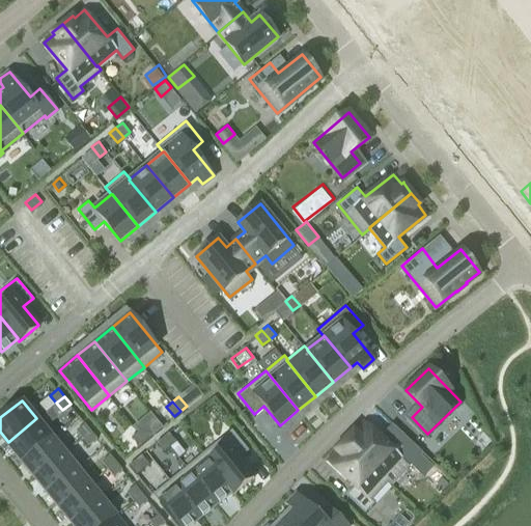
[(36,418),(8,442),(21,458),(50,435),(36,418)]
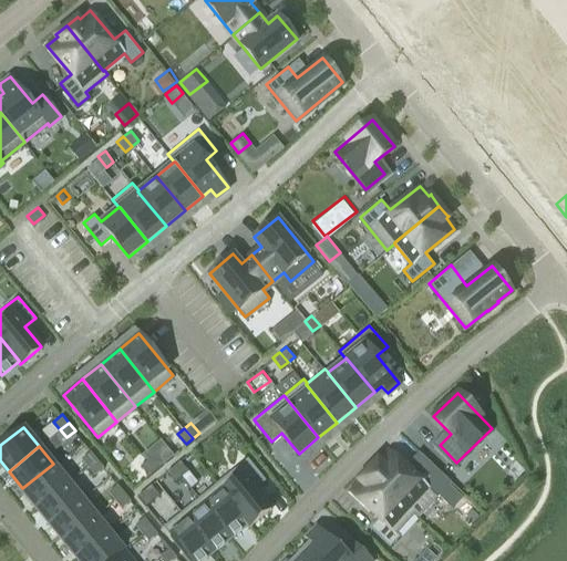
[(91,449),(81,456),(88,465),(96,457),(91,449)]
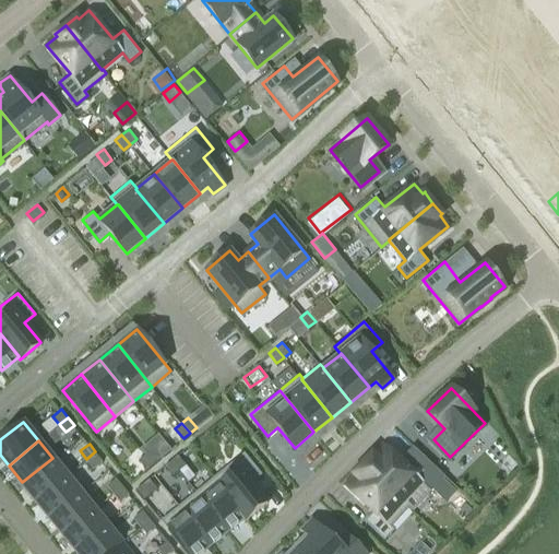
[(372,452),(363,462),(408,505),(407,506),(412,509),(440,479),(420,460),(411,470),(383,444),(375,454),(372,452)]
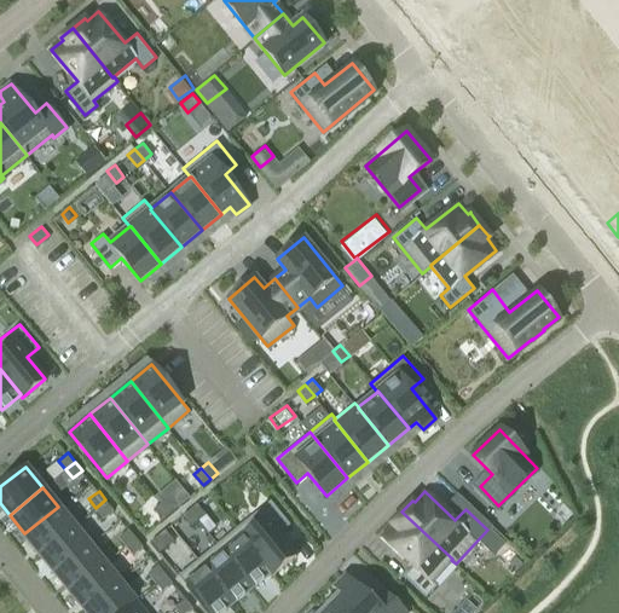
[(168,495),(161,501),(169,513),(177,507),(168,495)]
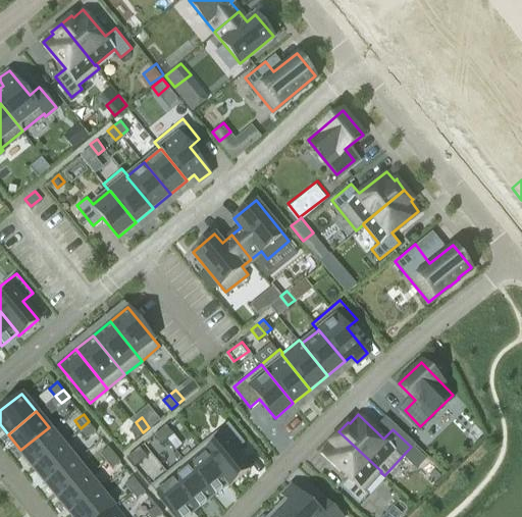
[(227,420),(199,444),(228,480),(228,481),(229,483),(250,467),(235,449),(245,441),(227,420)]
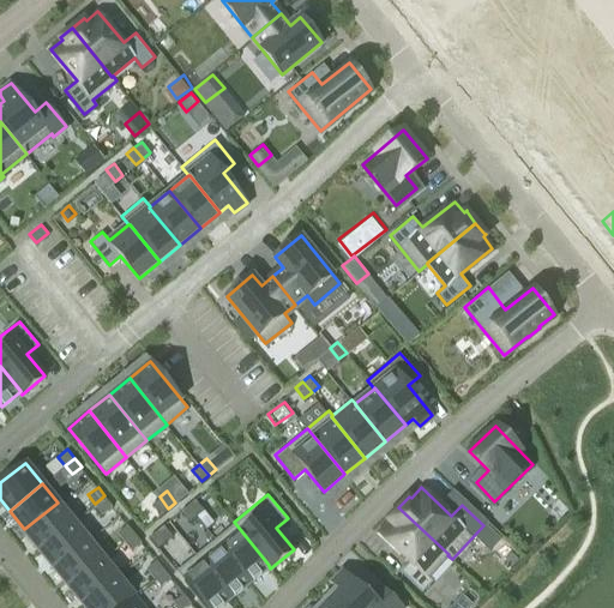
[(104,495),(95,504),(102,512),(112,504),(104,495)]
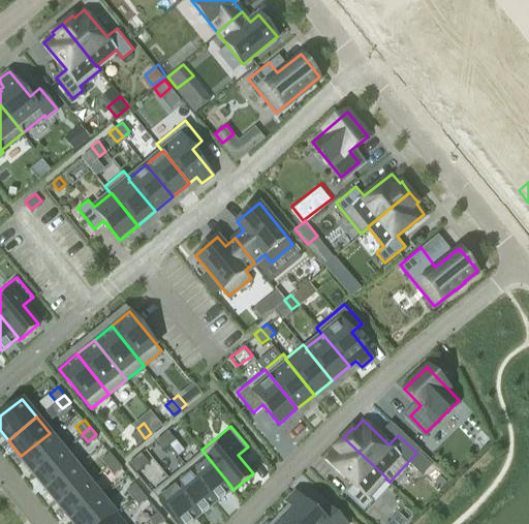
[(137,428),(130,433),(138,443),(145,438),(137,428)]
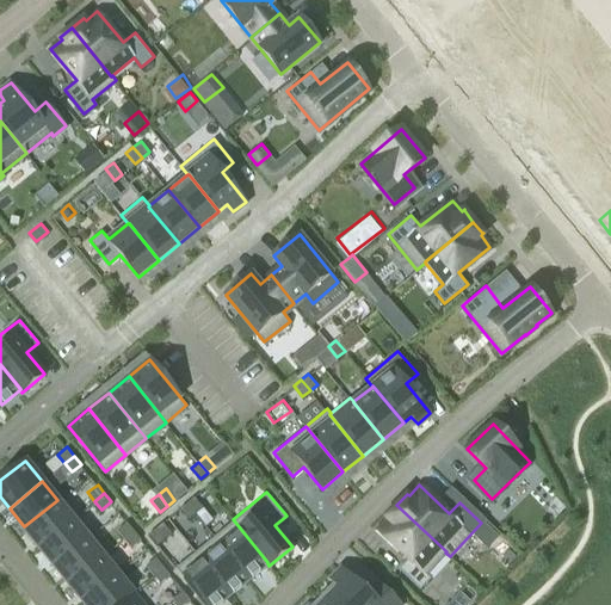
[(193,495),(186,501),(196,512),(203,506),(193,495)]
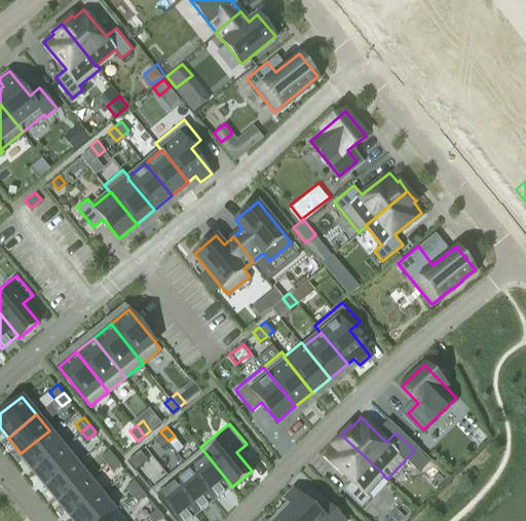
[(49,431),(21,453),(34,470),(63,447),(49,431)]
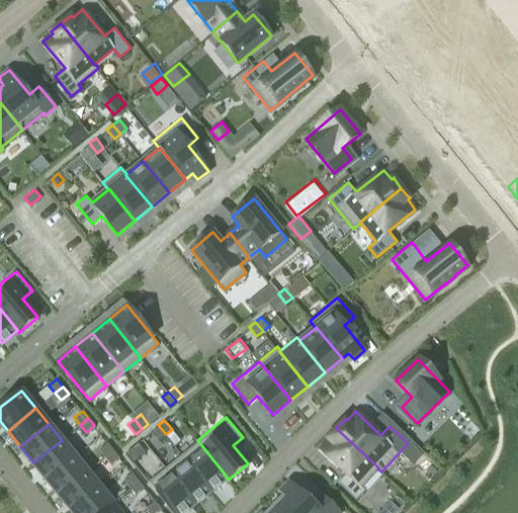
[(158,425),(152,430),(160,439),(166,434),(158,425)]
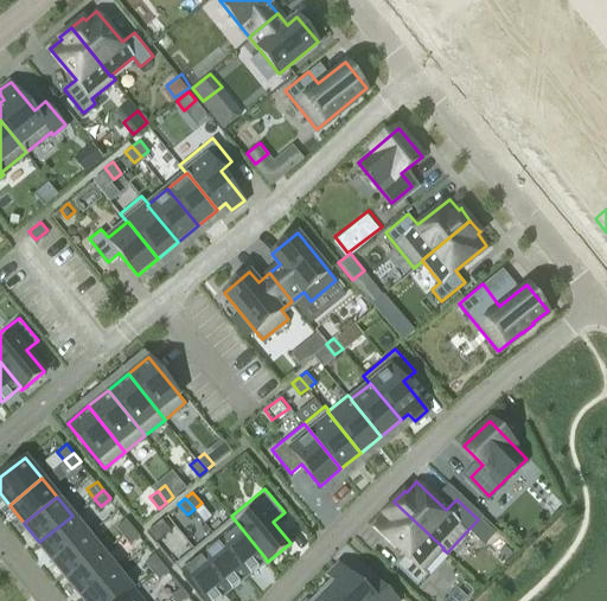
[(385,515),(376,525),(406,554),(396,564),(417,584),(428,573),(425,569),(442,549),(443,548),(394,502),(384,512),(385,515)]
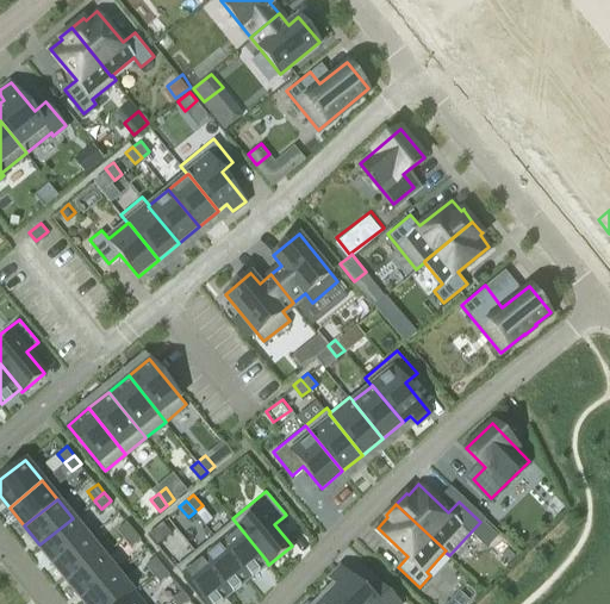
[(73,518),(39,545),(54,562),(87,536),(73,518)]
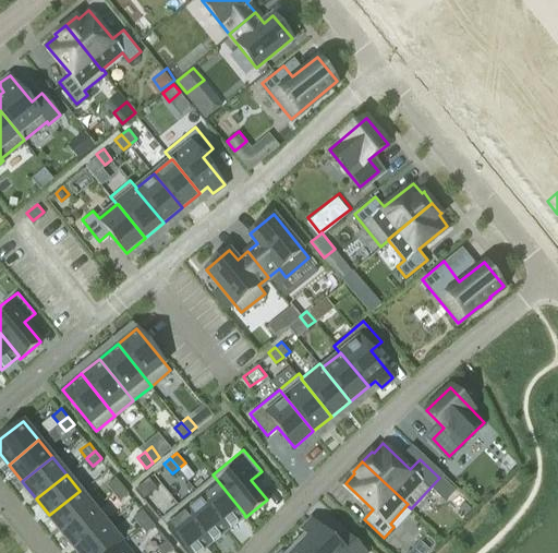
[(213,475),(195,489),(228,528),(244,515),(244,514),(213,475)]
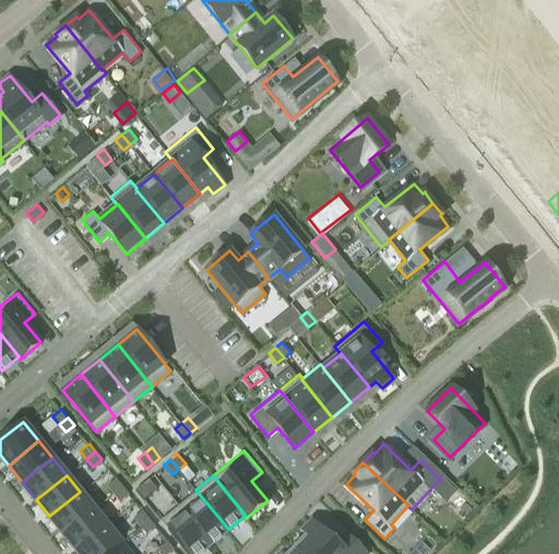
[(116,476),(107,483),(114,492),(122,484),(116,476)]
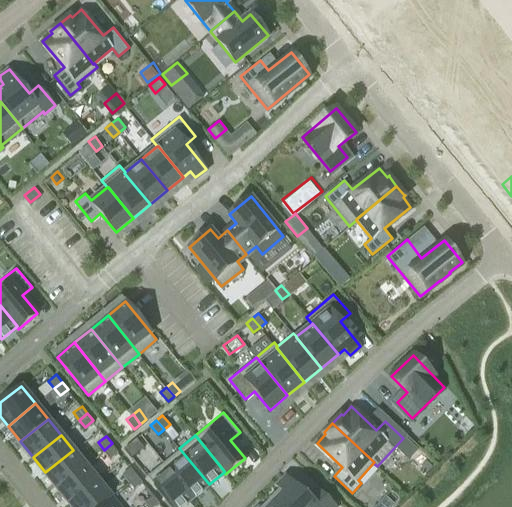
[(136,436),(124,446),(131,456),(144,445),(136,436)]
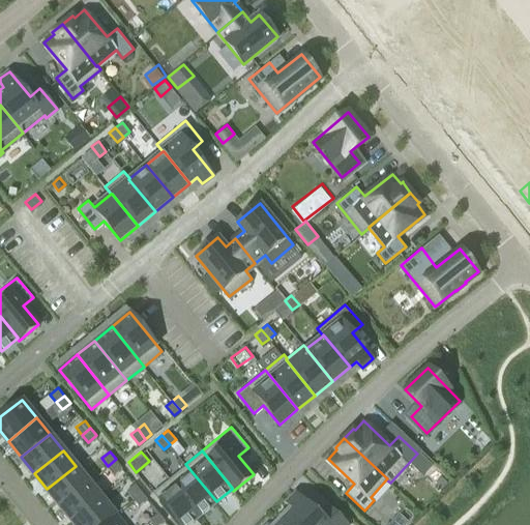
[(116,459),(108,466),(114,473),(122,466),(116,459)]
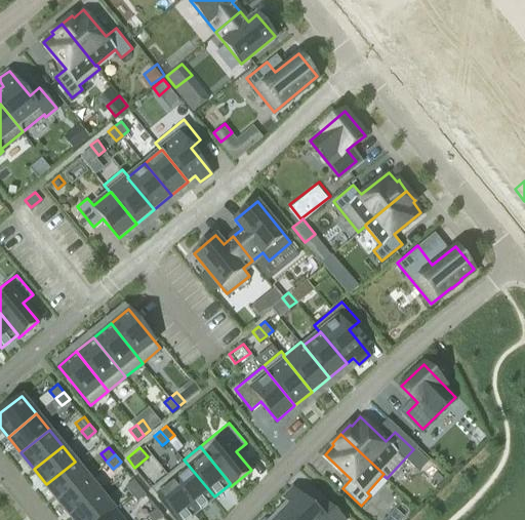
[(184,460),(168,473),(198,510),(214,496),(184,460)]
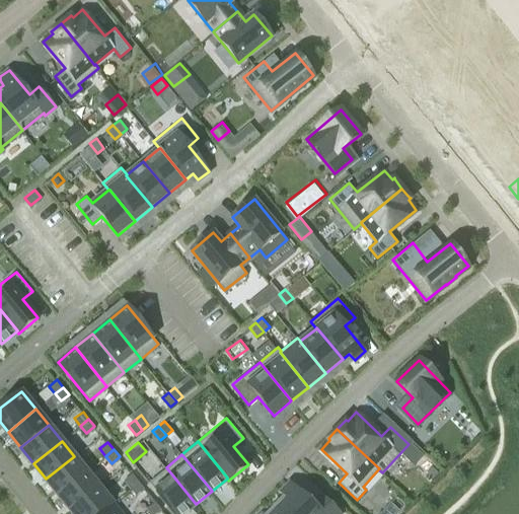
[(74,456),(46,479),(59,494),(86,470),(74,456)]
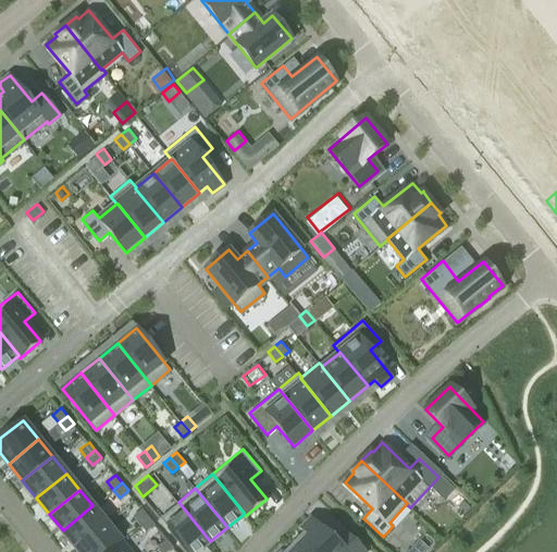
[(178,502),(160,517),(188,551),(196,551),(210,541),(178,502)]
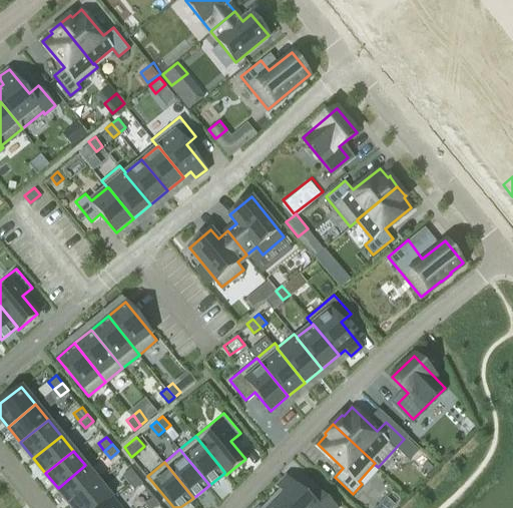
[(85,465),(58,488),(70,503),(97,480),(85,465)]
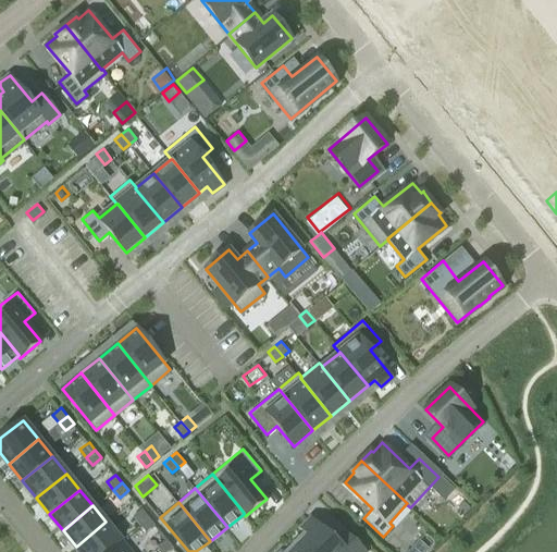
[(141,506),(133,514),(139,522),(148,515),(141,506)]
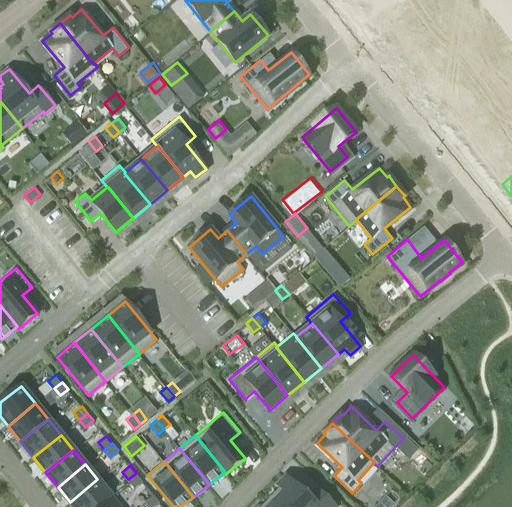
[(136,473),(128,479),(134,487),(142,480),(136,473)]
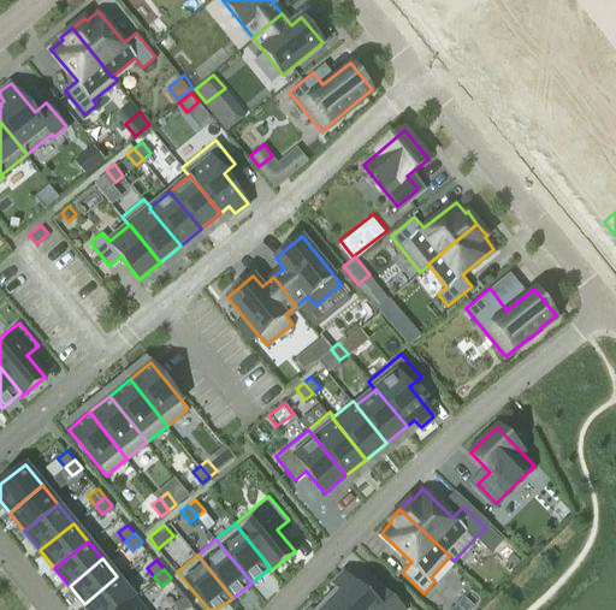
[(341,591),(329,603),(336,609),(403,609),(404,609),(383,587),(372,598),(344,572),(333,584),(341,591)]
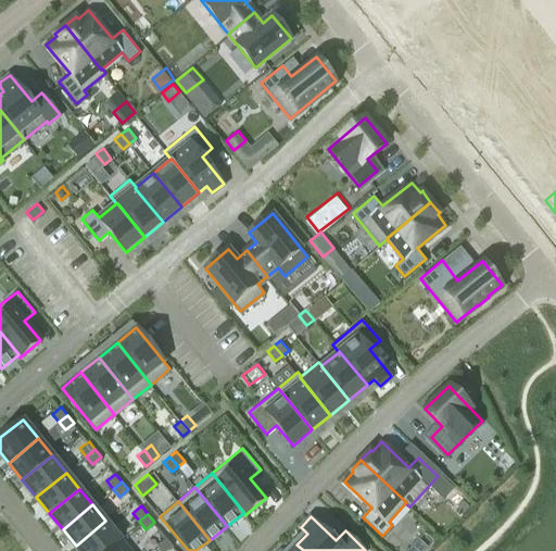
[(105,521),(76,546),(79,550),(101,550),(119,537),(105,521)]
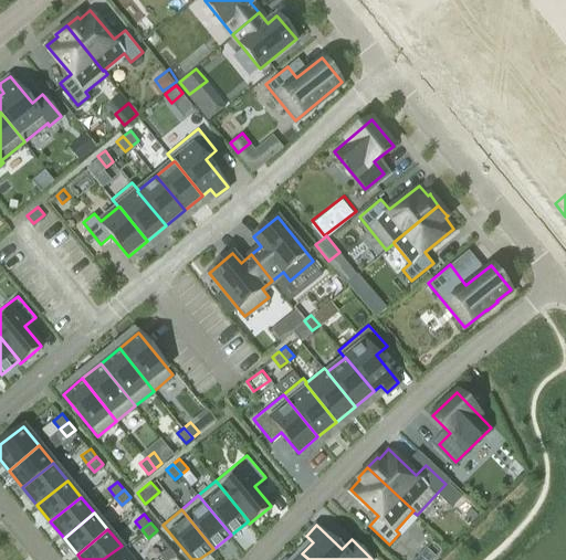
[(169,545),(160,552),(166,559),(167,559),(176,553),(169,545)]
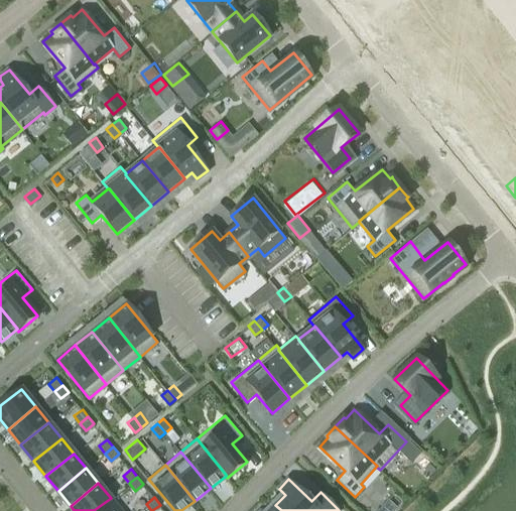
[(120,510),(111,498),(94,510),(120,510)]
